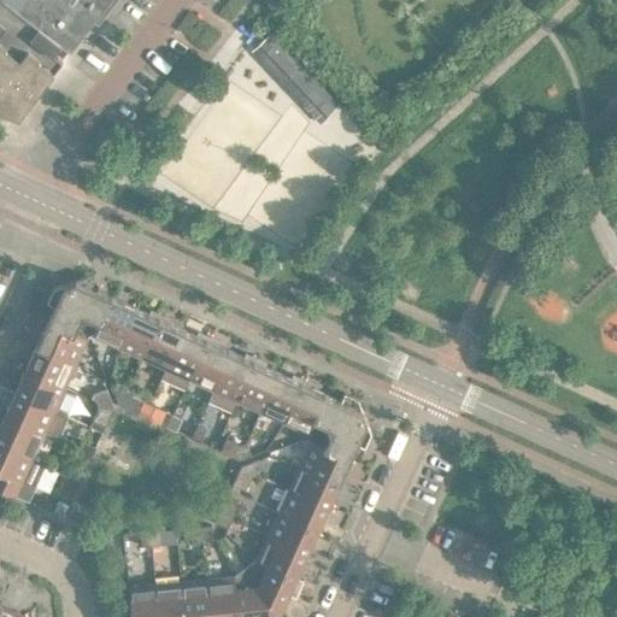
[(68,48),(69,47),(6,0),(0,0),(0,109),(17,115),(60,58),(58,56),(65,47),(68,48)]
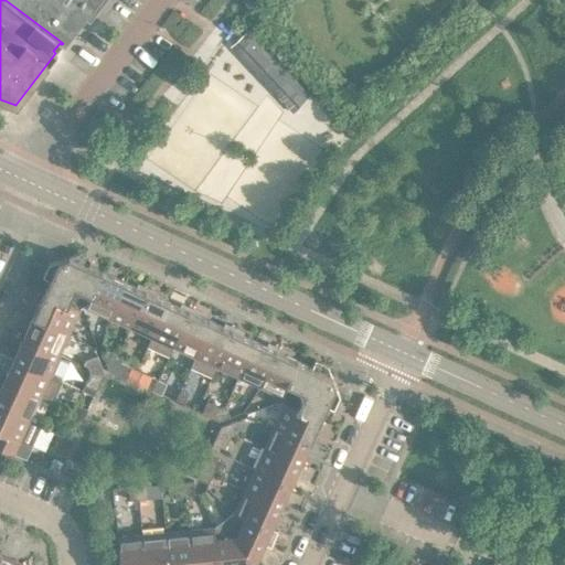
[(6,0),(63,43),(96,0),(6,0)]
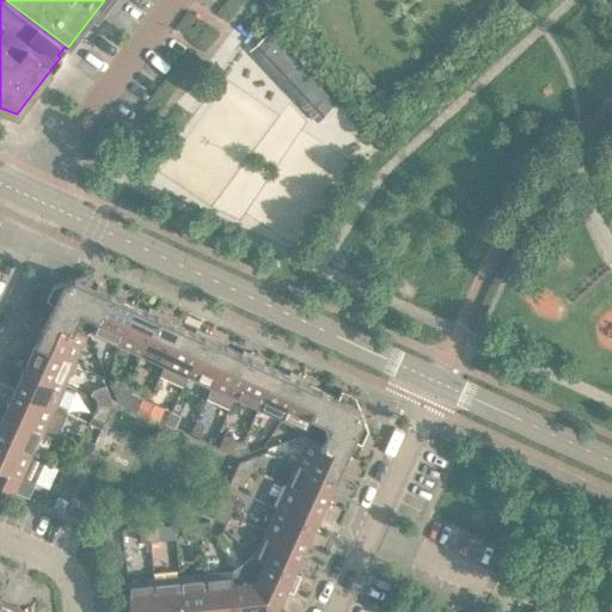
[(268,31),(246,51),(330,139),(350,118),(268,31)]
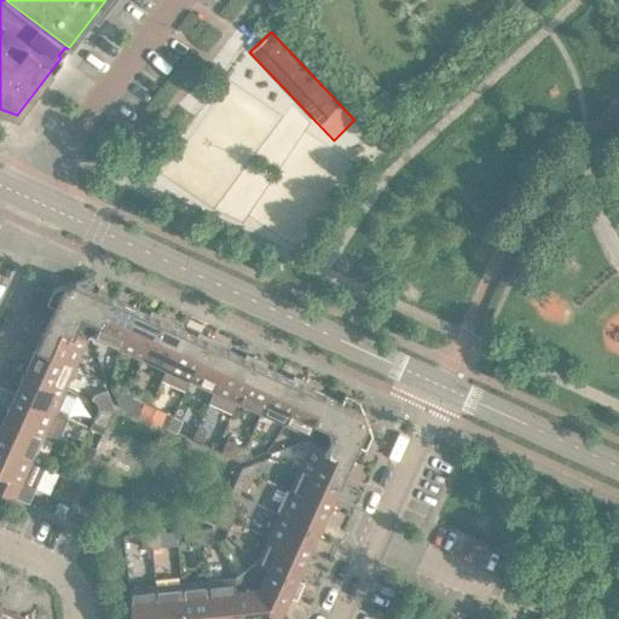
[(377,149),(368,138),(357,148),(366,158),(377,149)]
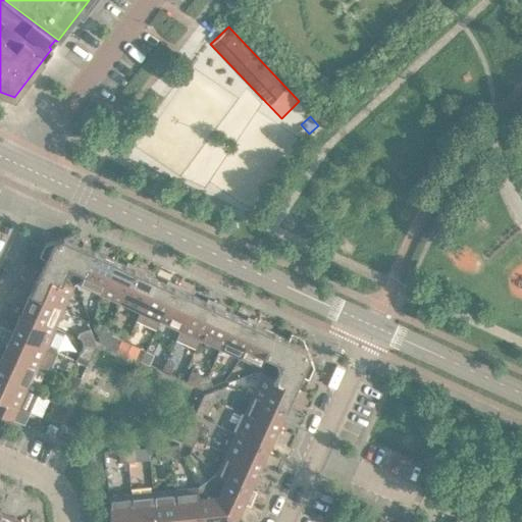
[(66,270),(73,267),(83,272),(84,272),(94,251),(82,245),(85,238),(72,232),(44,244),(38,256),(45,259),(39,271),(61,281),(62,280),(66,270)]
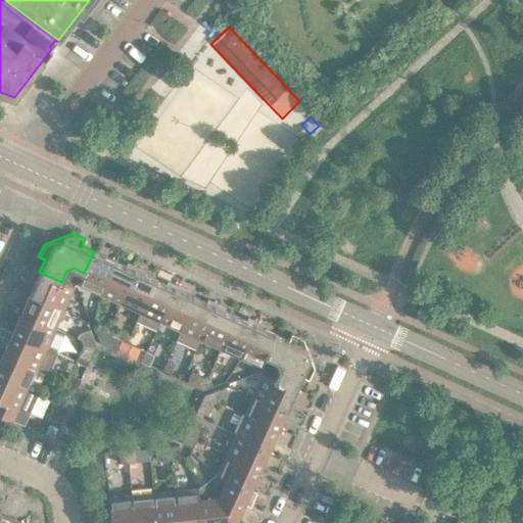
[(85,287),(99,293),(114,259),(94,251),(84,273),(83,273),(78,284),(85,287)]
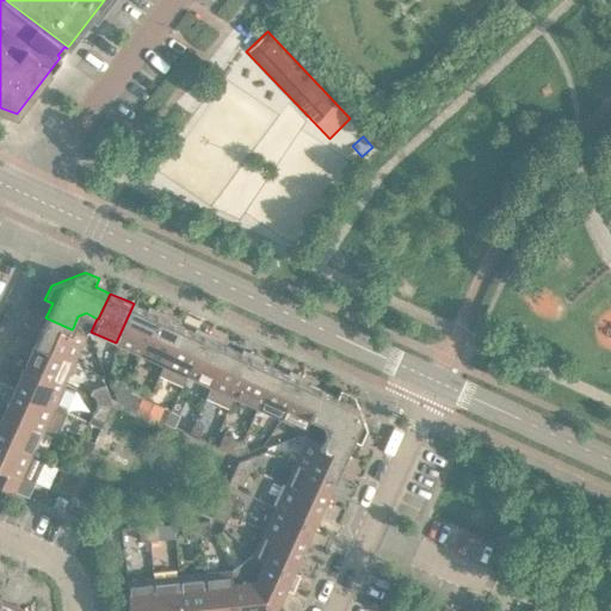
[(158,314),(134,303),(116,343),(140,353),(158,314)]
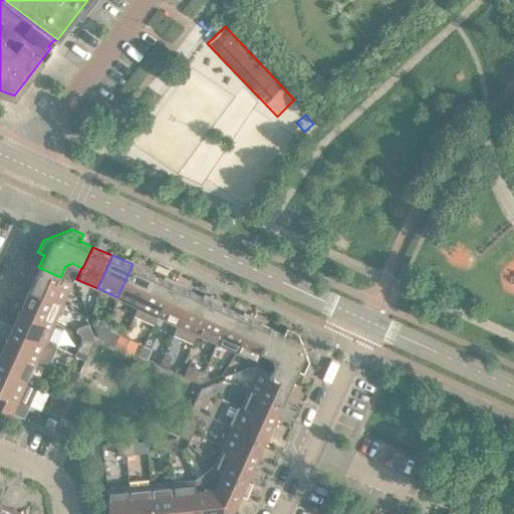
[(152,273),(133,264),(117,297),(137,306),(152,273)]
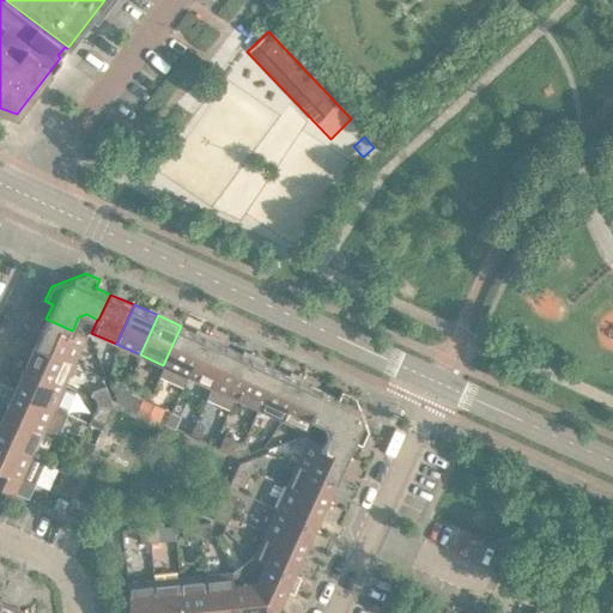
[(46,319),(35,343),(74,359),(86,335),(73,329),(72,331),(46,319)]
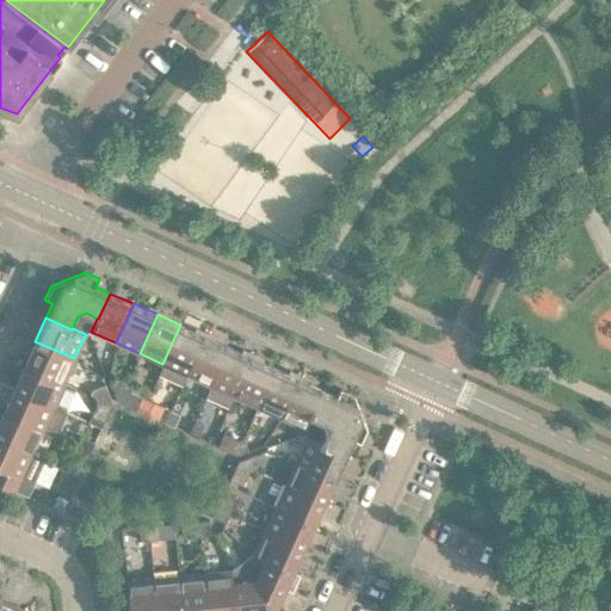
[(183,383),(186,375),(191,364),(204,335),(180,325),(162,364),(159,372),(183,383)]
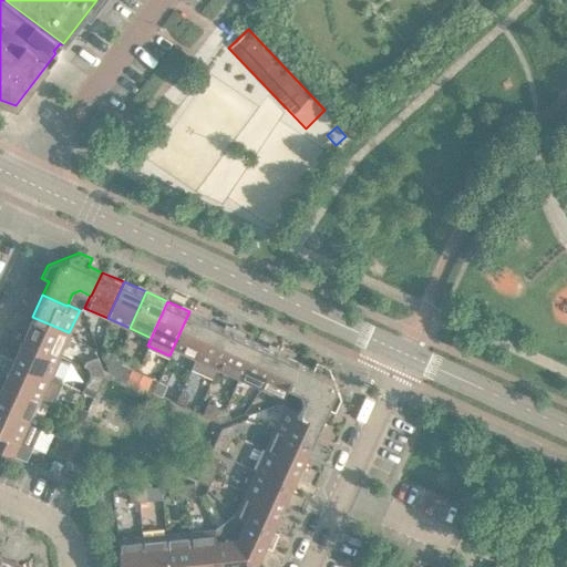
[(189,311),(177,338),(173,348),(195,358),(212,321),(189,311)]
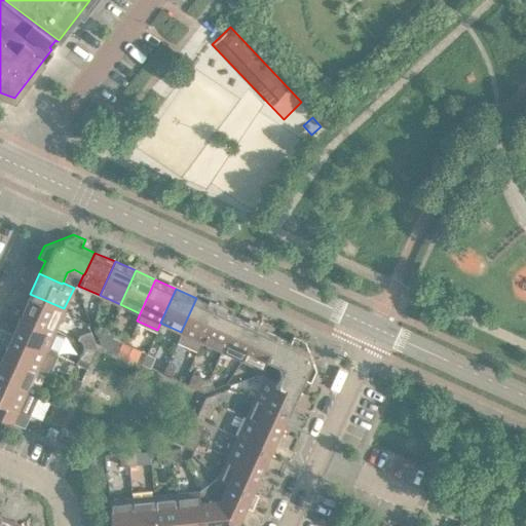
[(54,329),(62,313),(64,308),(30,294),(21,313),(54,329)]
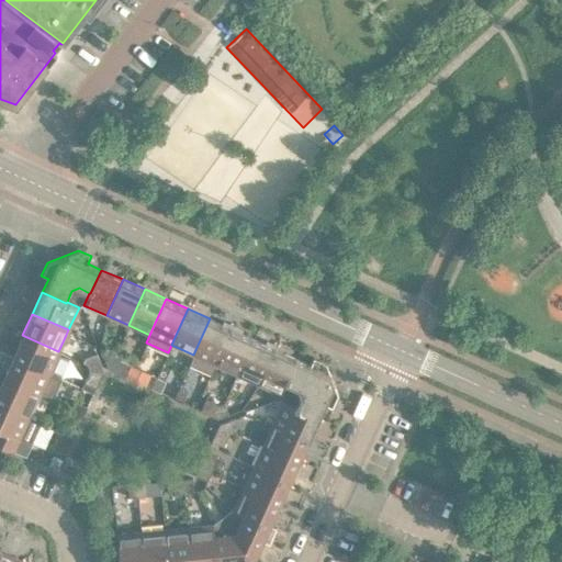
[(211,372),(214,364),(228,335),(231,328),(210,318),(193,355),(189,362),(211,372)]
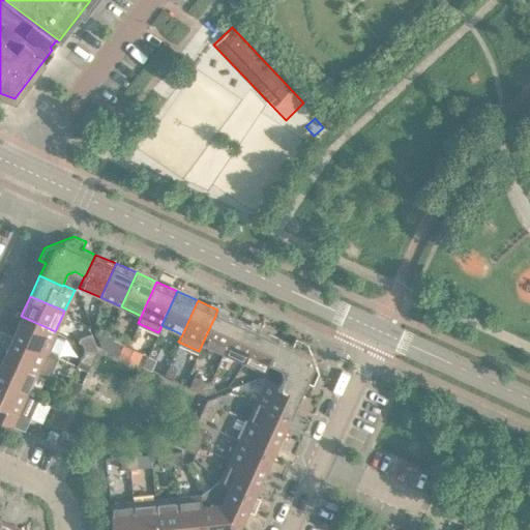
[(217,310),(215,316),(202,344),(223,353),(238,319),(217,310)]
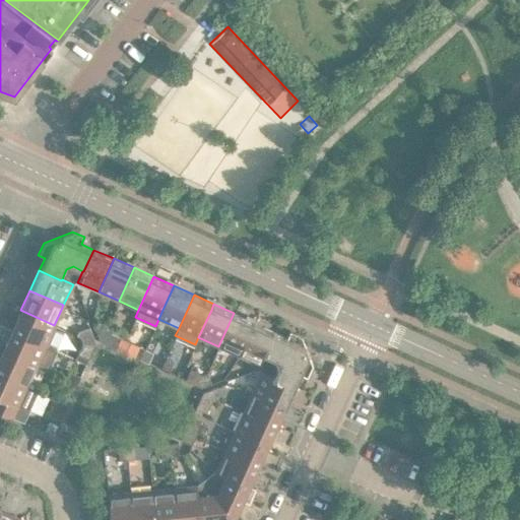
[(45,344),(54,325),(20,310),(11,330),(45,344)]
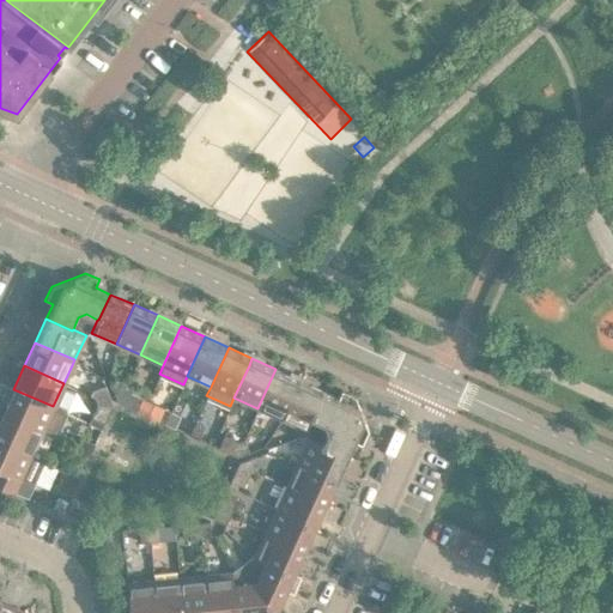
[(299,380),(275,369),(258,408),(281,419),(299,380)]
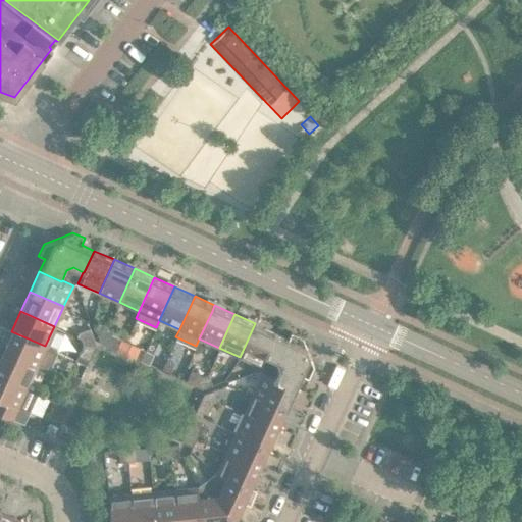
[(260,366),(265,355),(264,355),(274,332),(255,323),(240,357),(260,366)]
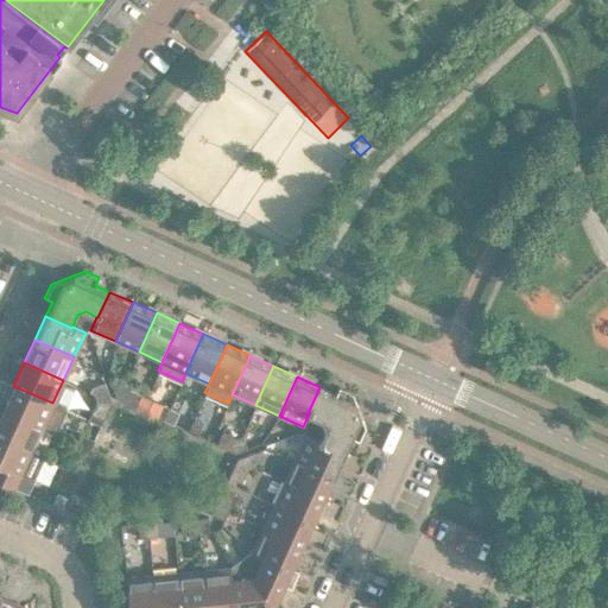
[(94,393),(96,400),(112,400),(105,381),(92,386),(89,392),(94,393)]
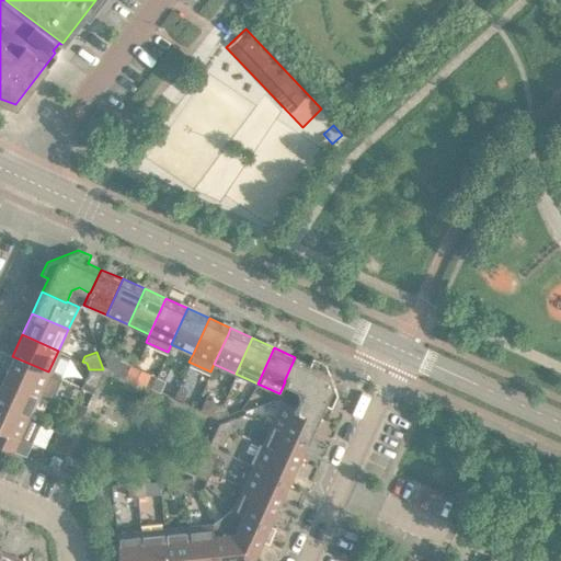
[(103,357),(107,368),(117,358),(115,352),(103,357)]
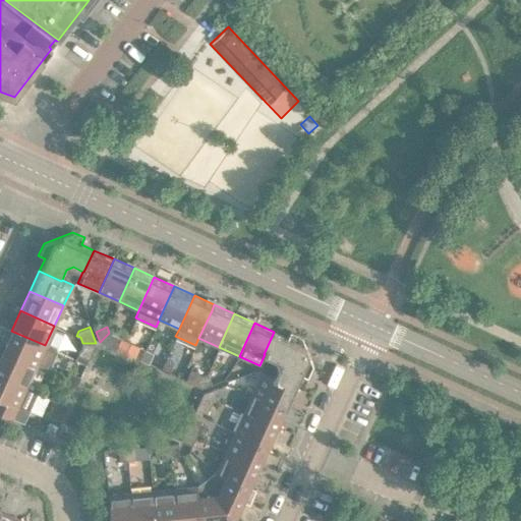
[(2,351),(36,365),(47,370),(56,350),(45,345),(11,331),(2,351)]
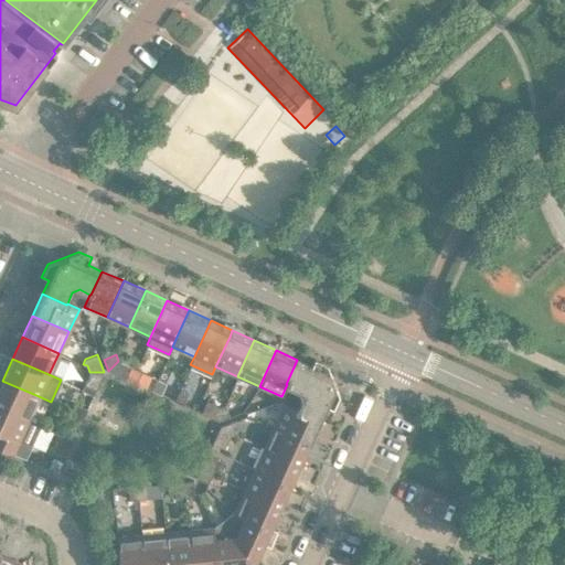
[(297,360),(286,384),(287,384),(298,390),(301,396),(296,407),(296,408),(319,419),(326,405),(333,408),(339,396),(327,364),(315,359),(311,366),(297,360)]
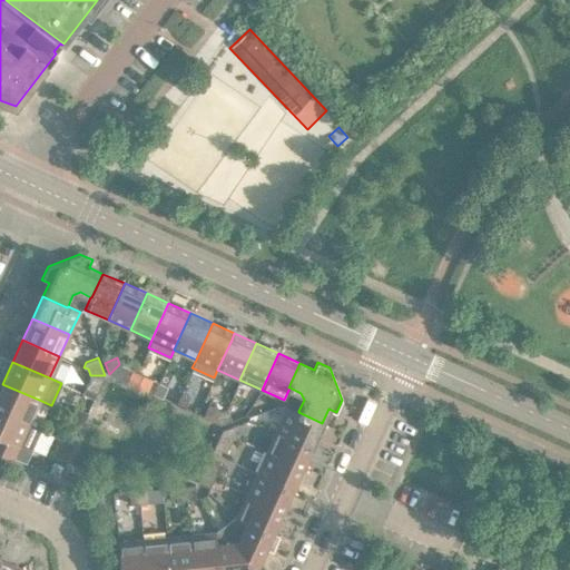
[(109,374),(119,379),(124,366),(119,364),(109,374)]
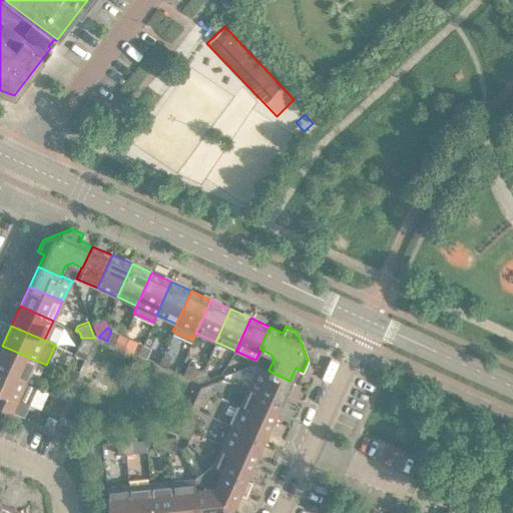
[(119,333),(111,330),(107,341),(114,344),(119,333)]
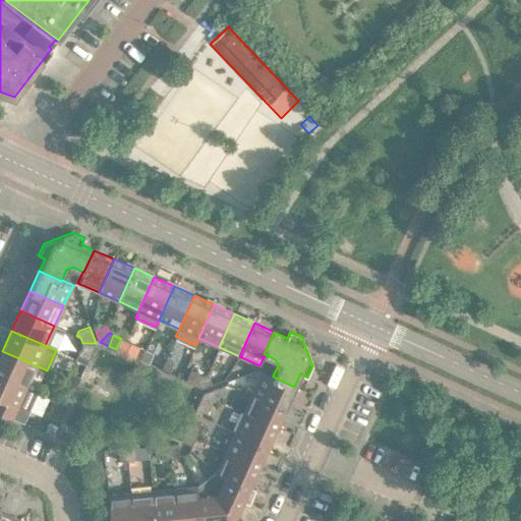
[(82,343),(80,347),(92,352),(96,343),(82,343)]
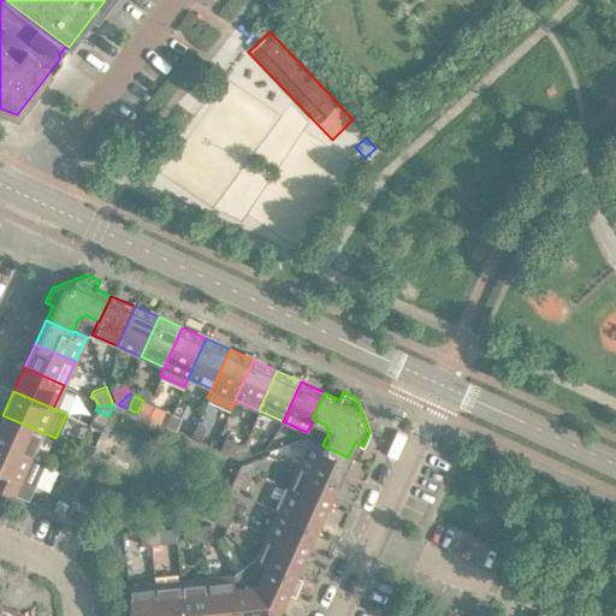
[(158,422),(166,426),(172,413),(163,409),(158,422)]
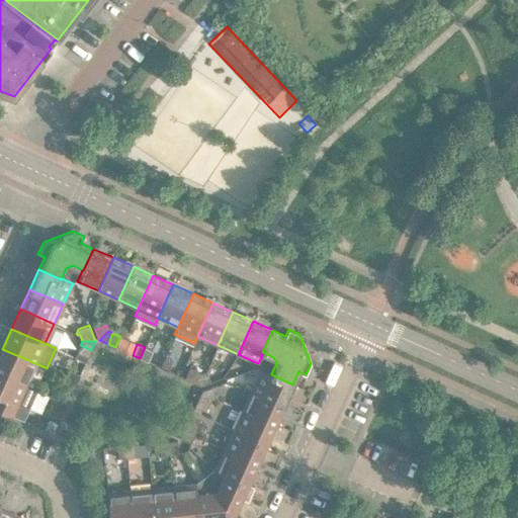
[(87,357),(91,350),(80,345),(77,352),(87,357)]
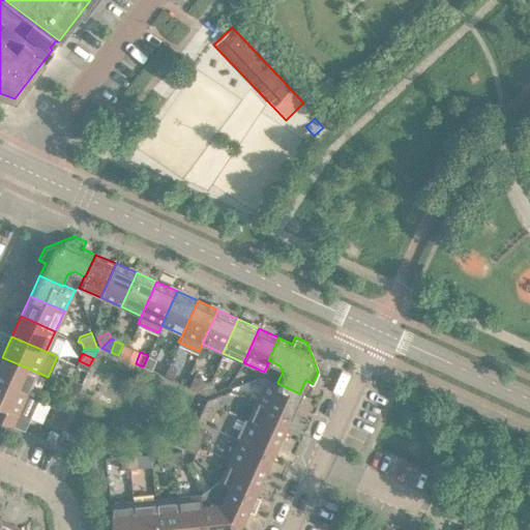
[(155,359),(148,355),(143,366),(150,370),(155,359)]
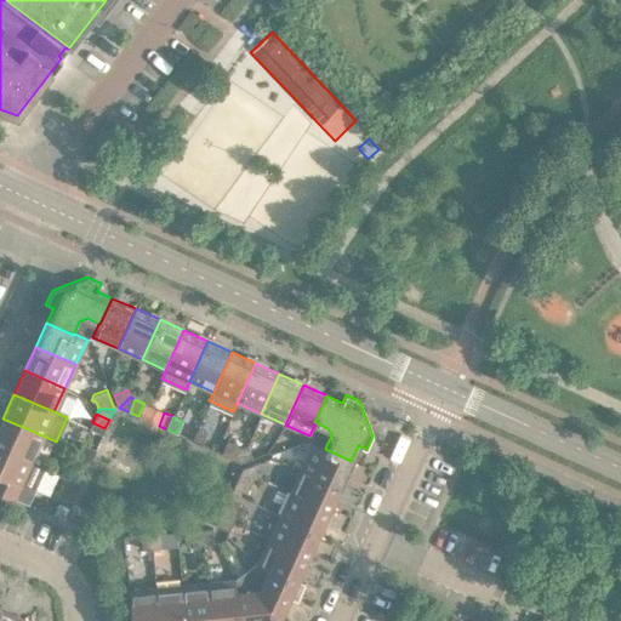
[(0,445),(32,460),(43,436),(3,419),(0,423),(0,445)]
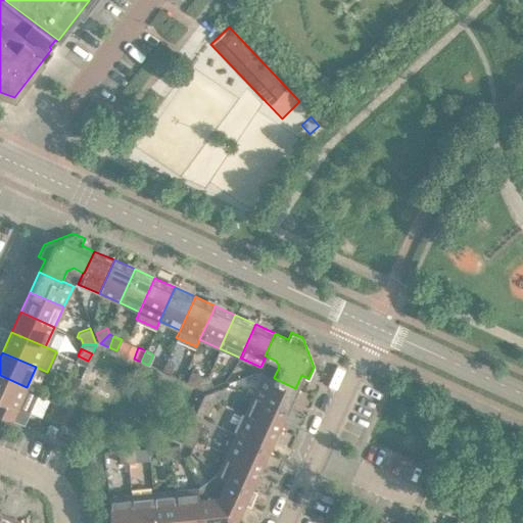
[(169,374),(174,364),(165,360),(161,371),(169,374)]
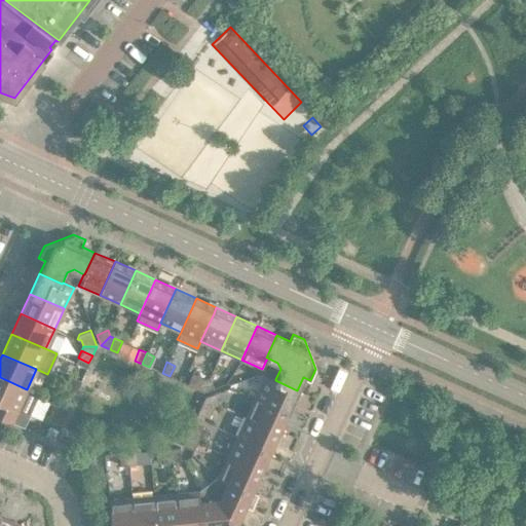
[(187,384),(194,387),(199,376),(192,373),(187,384)]
